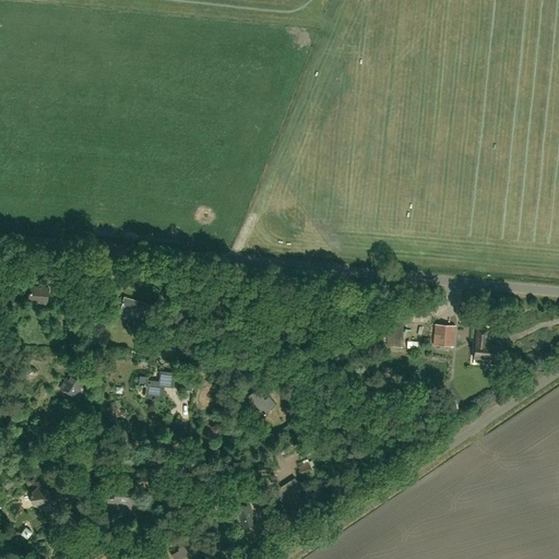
[(27,301),(47,304),(48,287),(30,285),(27,301)]
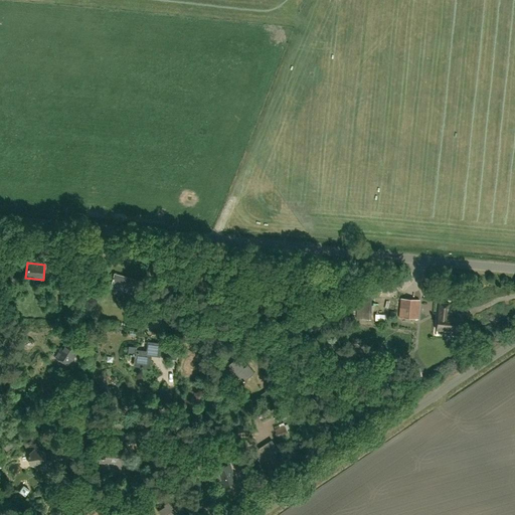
[(111,287),(131,293),(135,280),(115,274),(113,279),(112,280),(113,280),(111,287)]
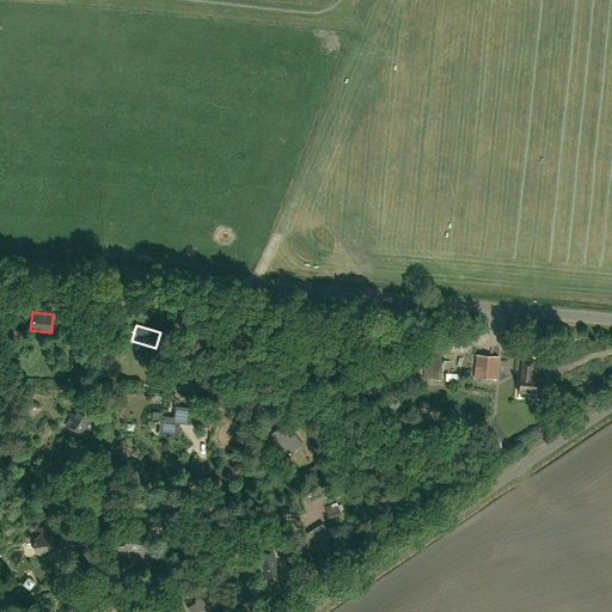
[(453,343),(453,355),(471,355),(471,344),(453,343)]
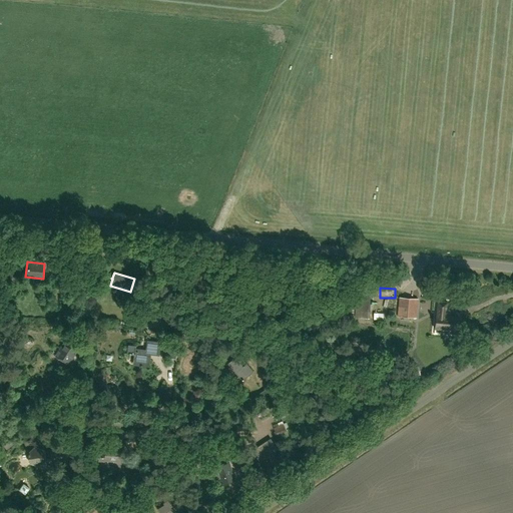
[(145,290),(142,302),(150,304),(153,292),(145,290)]
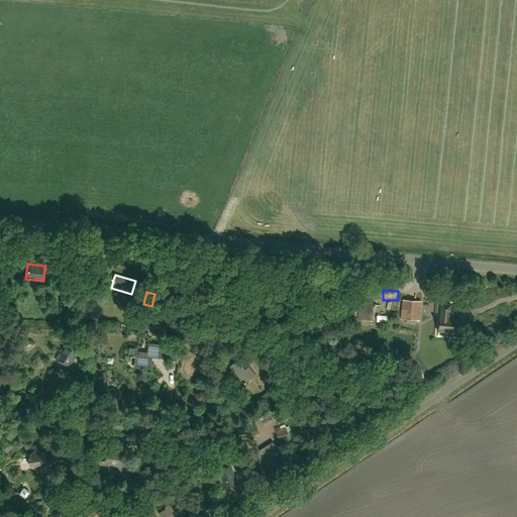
[(400,319),(419,320),(421,302),(402,300),(400,319)]
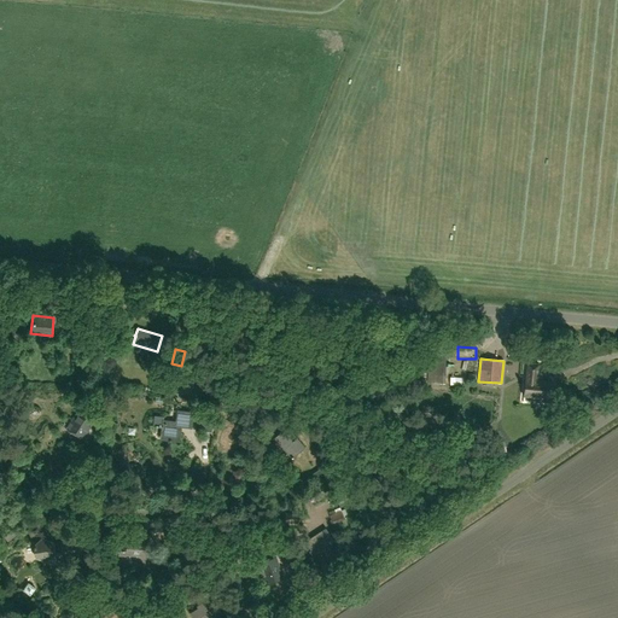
[(524,396),(552,398),(553,382),(537,380),(538,363),(528,362),(526,380),(525,380),(524,396)]
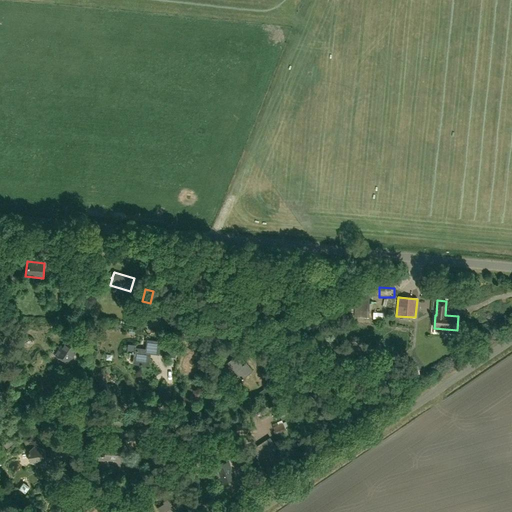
[(158,354),(159,342),(146,340),(145,350),(134,348),(134,353),(128,352),(128,354),(134,354),(133,363),(139,364),(139,365),(141,366),(141,364),(148,365),(149,353),(158,354)]
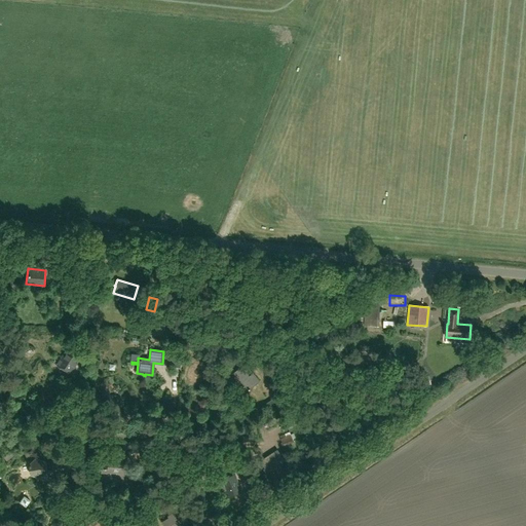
[(66,350),(57,366),(70,374),(79,359),(66,350)]
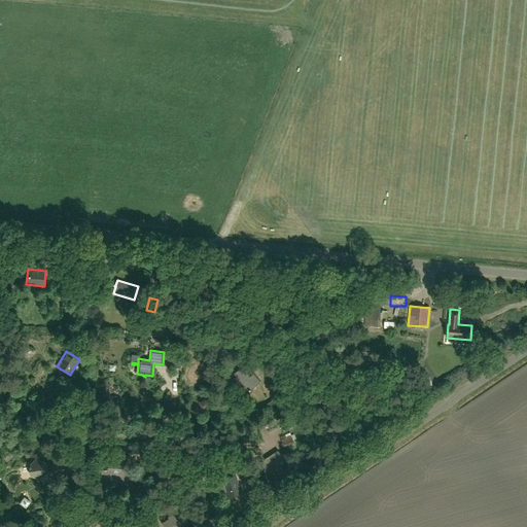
[(168,366),(180,369),(181,355),(169,353),(168,366)]
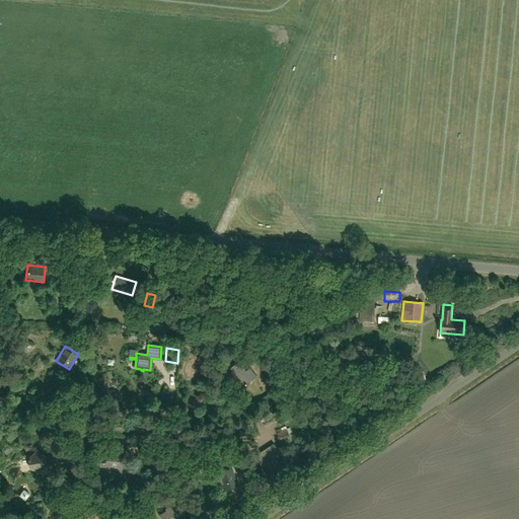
[(230,367),(245,385),(256,376),(241,358),(230,367)]
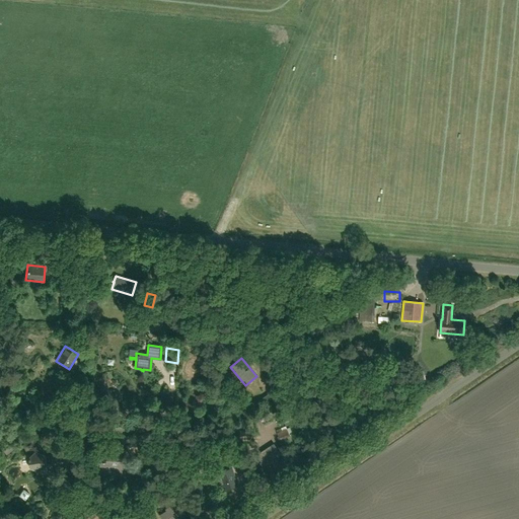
[(272,405),(279,400),(276,396),(274,397),(271,392),(262,398),(266,403),(269,401),(272,405)]
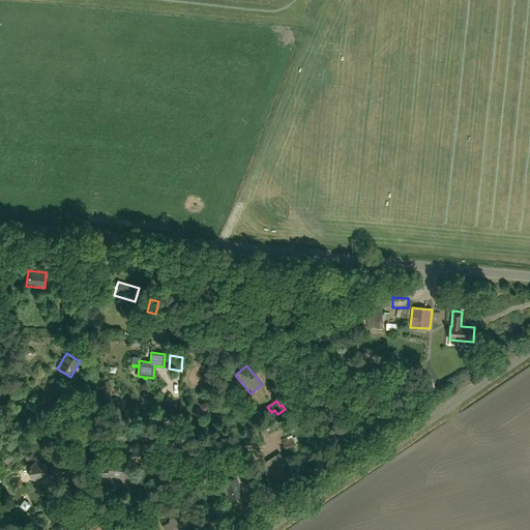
[(296,446),(293,438),(283,442),(286,449),(296,446)]
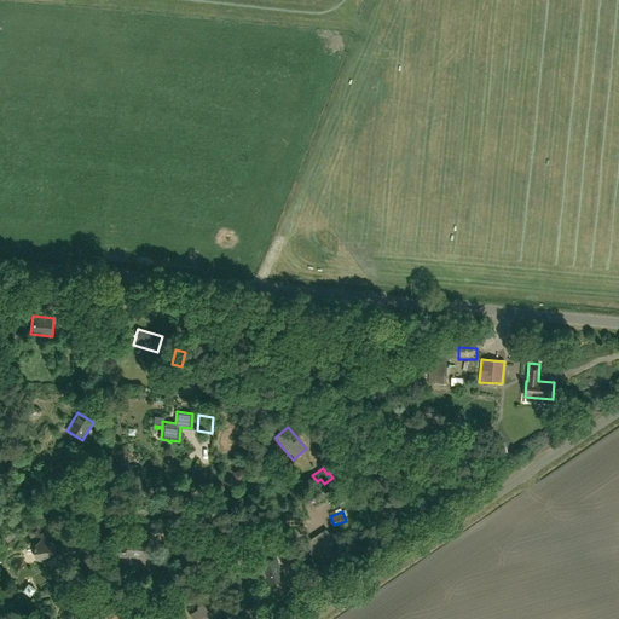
[(335,543),(327,530),(305,544),(313,556),(335,543)]
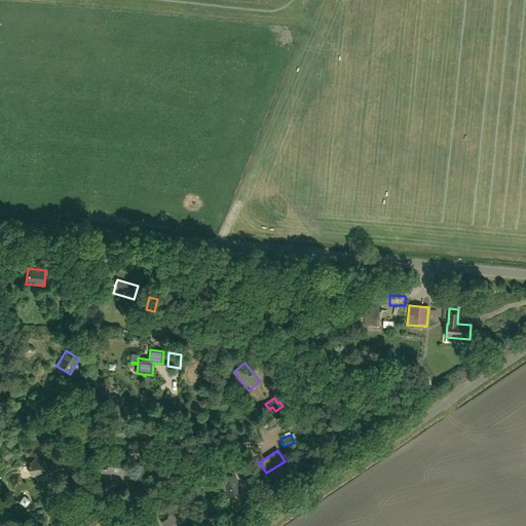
[(48,470),(58,467),(57,461),(47,462),(47,460),(37,457),(30,465),(31,474),(41,477),(48,472),(48,470)]
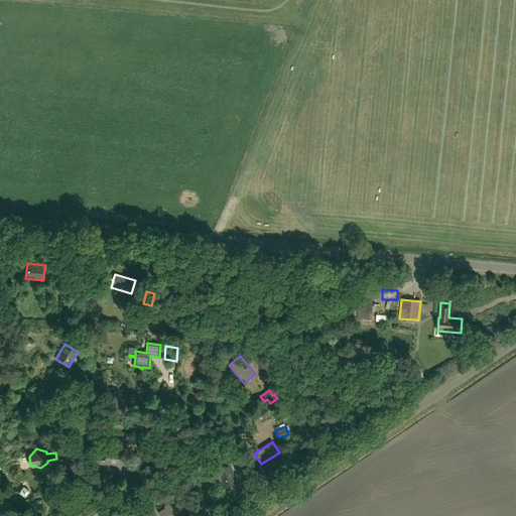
[(105,464),(123,465),(124,452),(106,450),(106,455),(100,454),(99,464),(105,465),(105,464)]
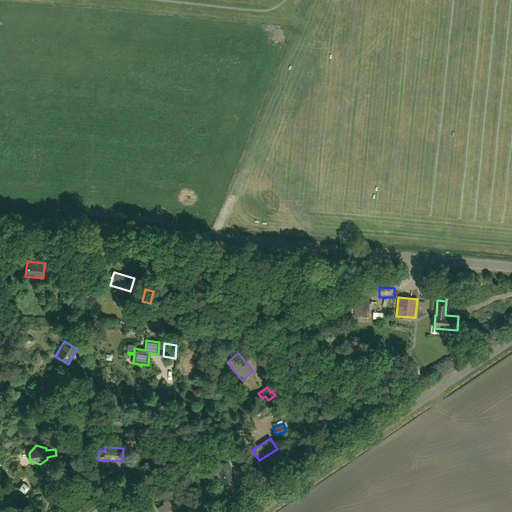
[(218,477),(220,484),(234,479),(228,462),(214,466),(216,473),(218,477)]
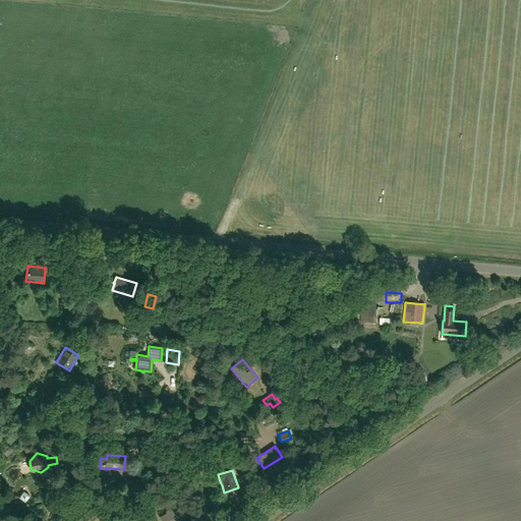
[(164,520),(179,520),(188,517),(181,505),(162,516),(164,520)]
